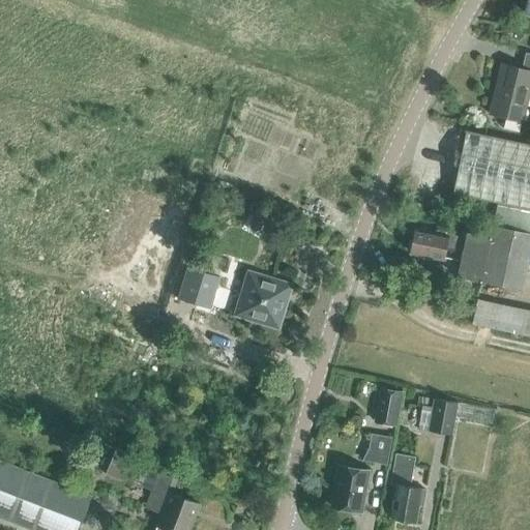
[(523,123),(529,93),(529,54),(526,53),(522,68),(501,63),(489,114),(505,119),(502,128),(519,133),(522,123),(523,123)]
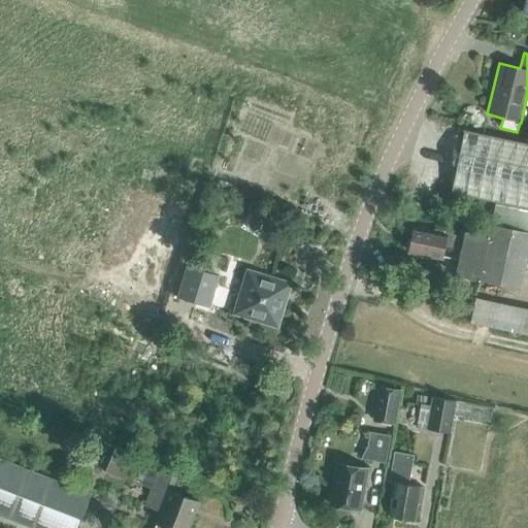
[(527,208),(527,143),(464,131),(451,193),(494,202),(527,208)]
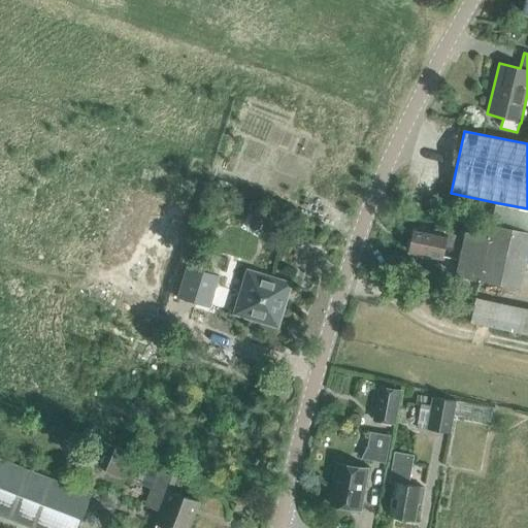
[(527,208),(494,202),(490,225),(488,236),(464,231),(463,238),(461,248),(455,276),(520,290),(527,252),(527,208)]
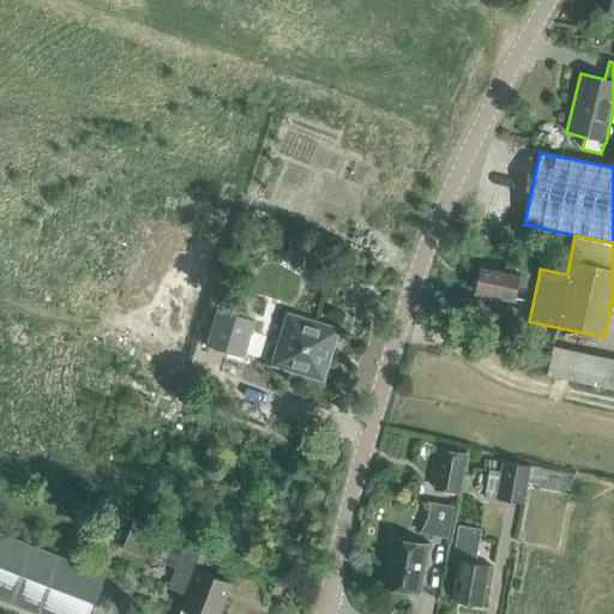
[(517,286),(536,288),(539,277),(524,274),(524,272),(506,268),(505,271),(480,265),(475,293),(513,302),(517,286)]
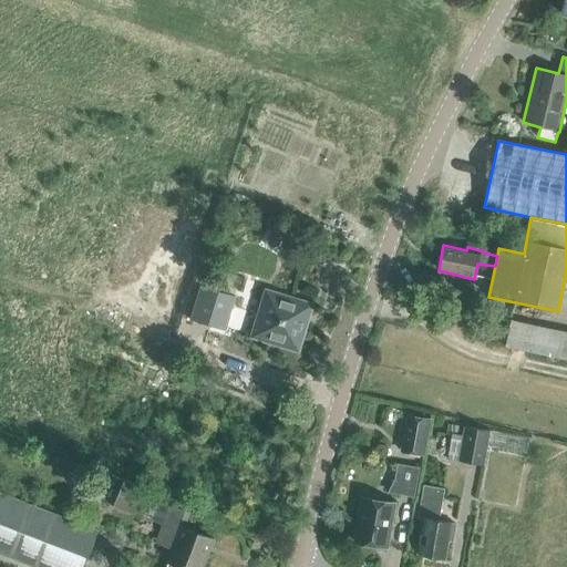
[(64,285),(79,290),(91,295),(103,260),(78,250),(64,285)]
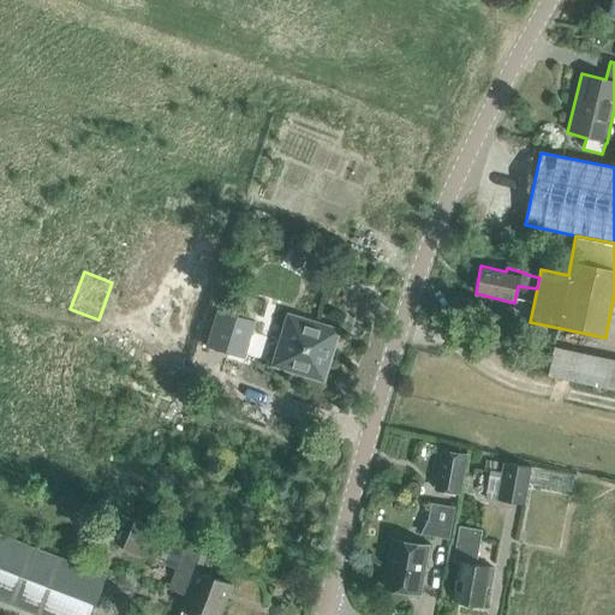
[(219,311),(208,346),(243,357),(254,322),(219,311)]
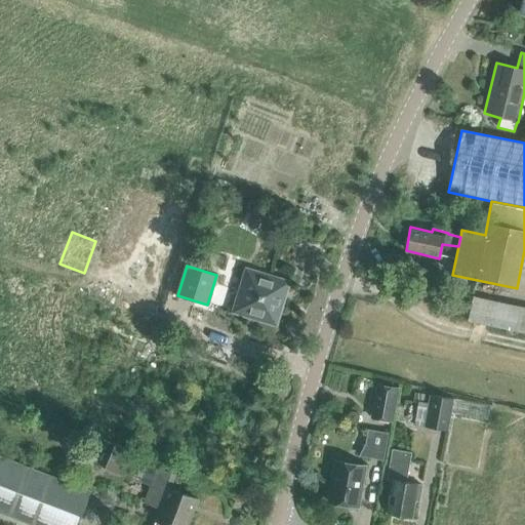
[(233,312),(275,325),(288,283),(246,270),(233,312)]
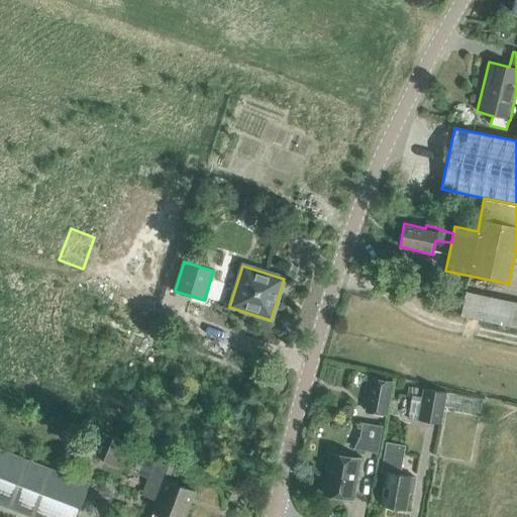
[(516,301),(513,301),(507,326),(516,328),(516,301)]
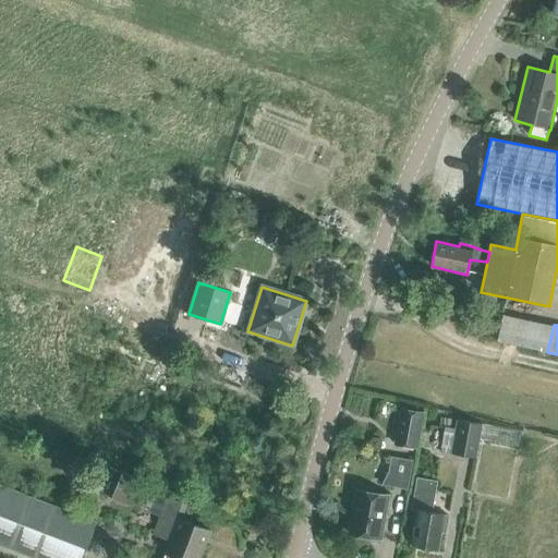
[(423,413),(417,412),(400,410),(395,445),(416,448),(423,413)]
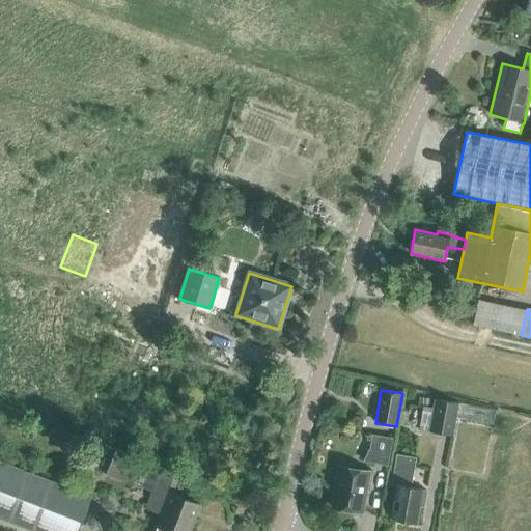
[(432,409),(428,432),(453,437),(458,404),(434,399),(434,400),(432,409)]
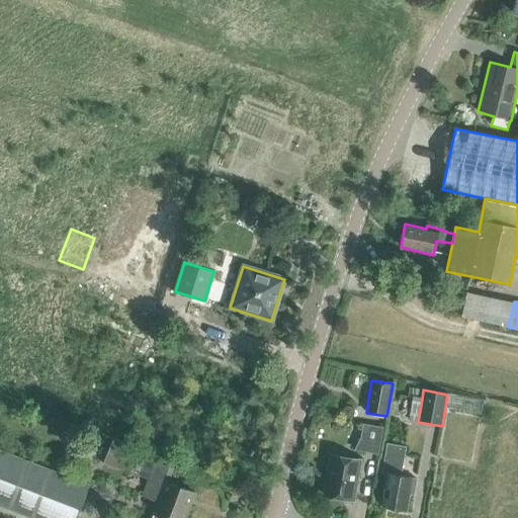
[(353,450),(377,455),(382,426),(358,422),(353,450)]
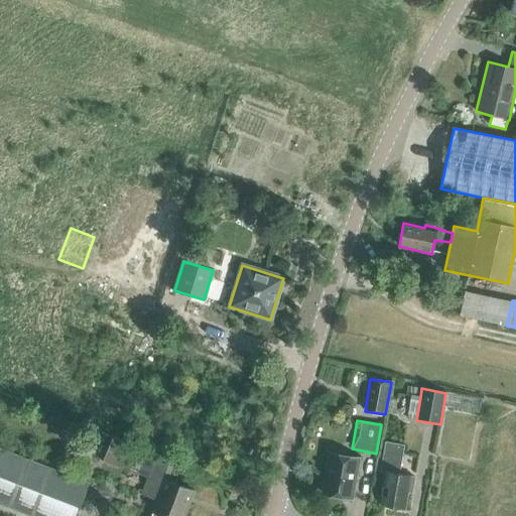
[(113,436),(103,463),(120,470),(130,443),(113,436)]
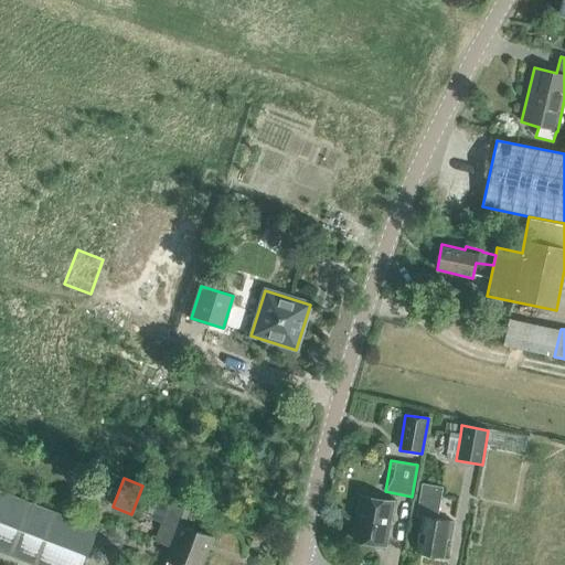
[(423,515),(416,552),(443,556),(446,540),(451,541),(455,522),(450,521),(437,519),(441,489),(422,486),(419,494),(416,514),(423,515)]
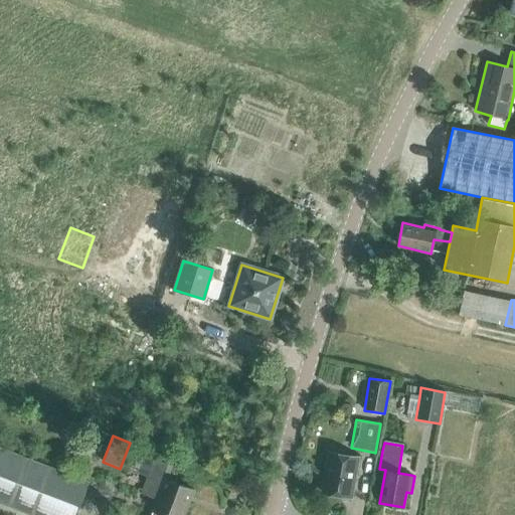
[(0,447),(0,502),(32,514),(76,514),(90,483),(0,447)]
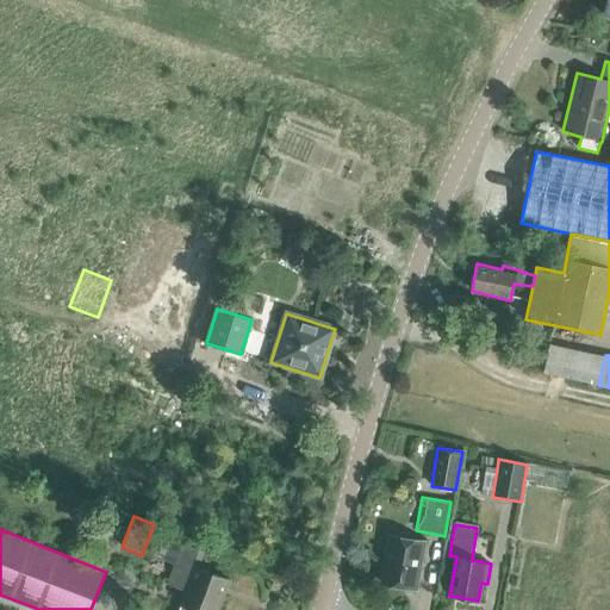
[(383,583),(415,589),(423,542),(391,536),(383,583)]
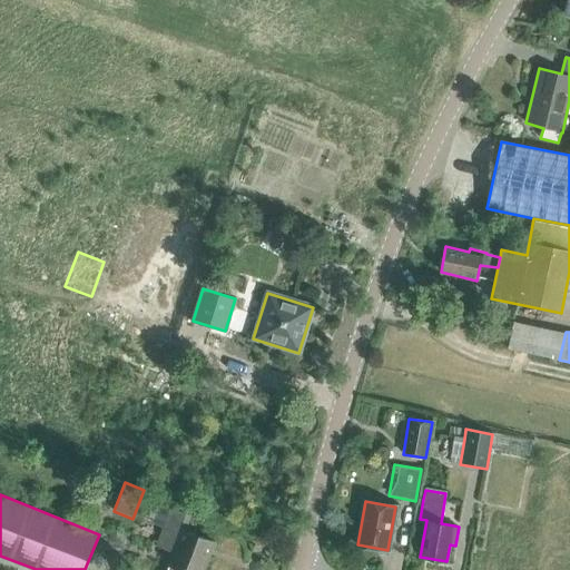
[(204,569),(216,541),(184,531),(190,516),(170,508),(155,547),(172,553),(168,562),(169,562),(166,569),(204,569)]
